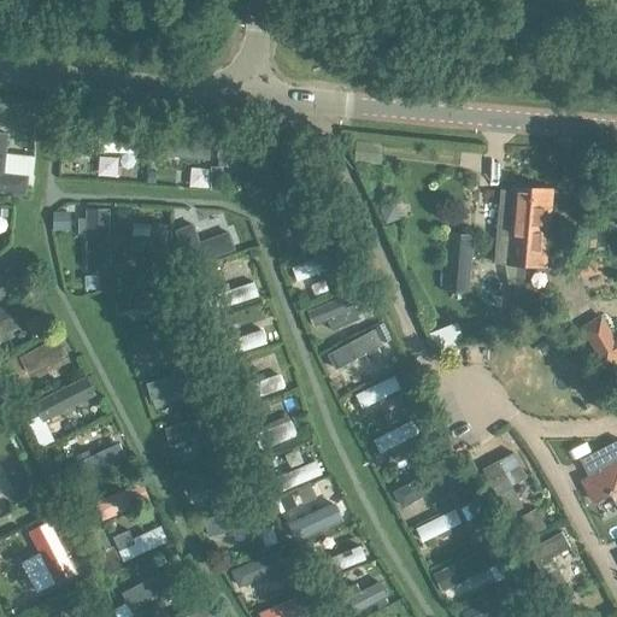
[(86,129),(84,151),(134,153),(135,131),(86,129)]
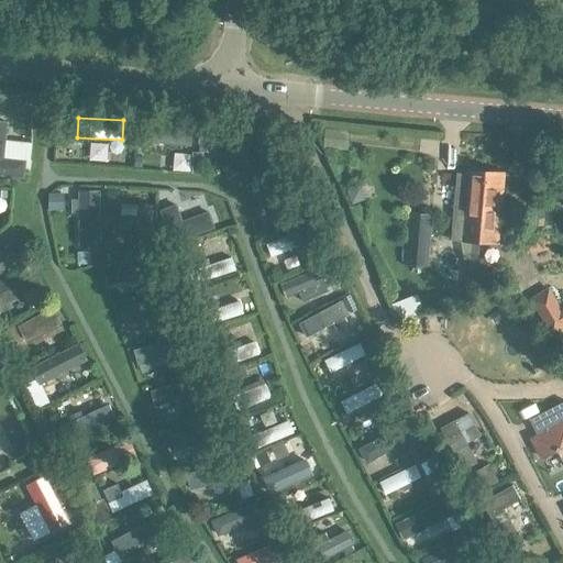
[(0,121),(0,177),(25,180),(28,162),(4,159),(9,122),(0,121)]
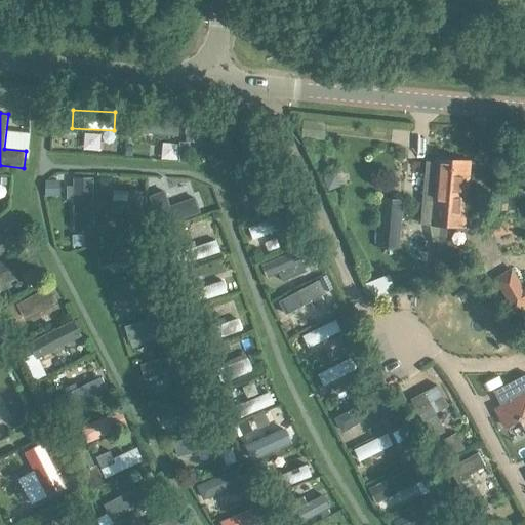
[(205,142),(205,132),(234,133),(235,118),(186,115),(185,131),(194,132),(194,140),(205,142)]
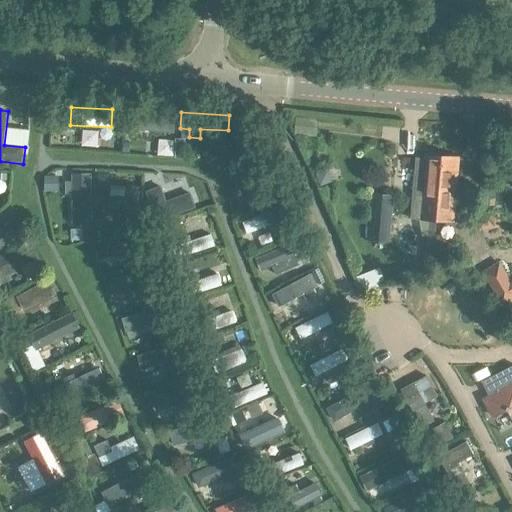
[(172,115),(130,113),(129,130),(171,132),(172,115)]
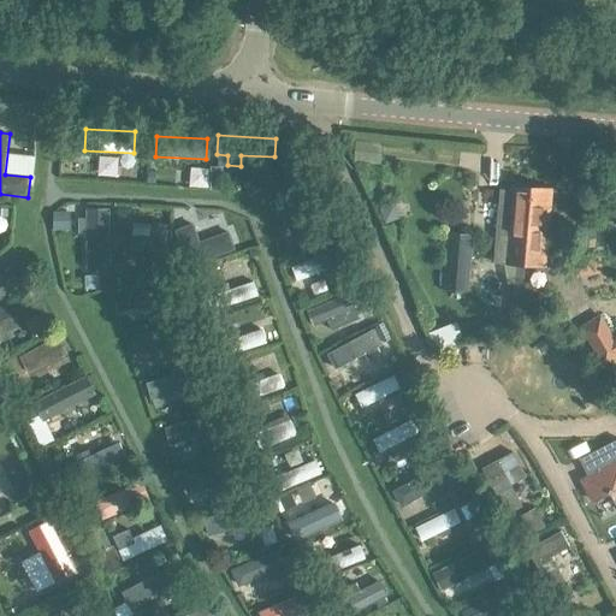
[(502,185),(496,262),(525,265),(532,188),(511,185),(502,185)]
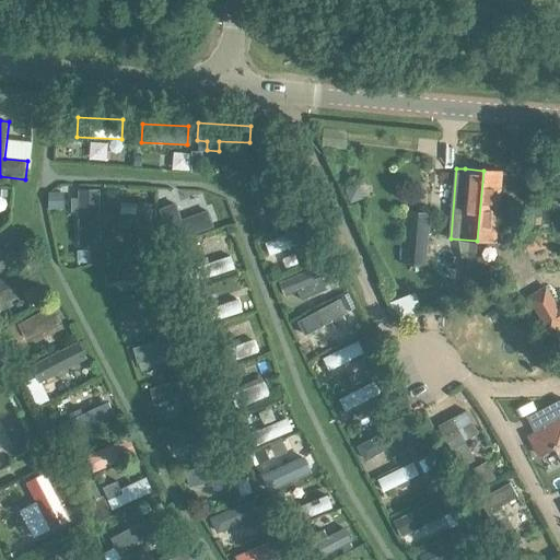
[(483,171),(477,241),(496,242),(502,172),(483,171)]
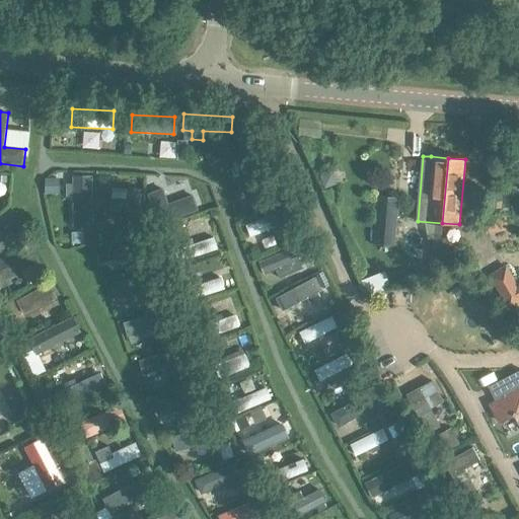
[(320,176),(324,189),(338,184),(332,171),(320,176)]
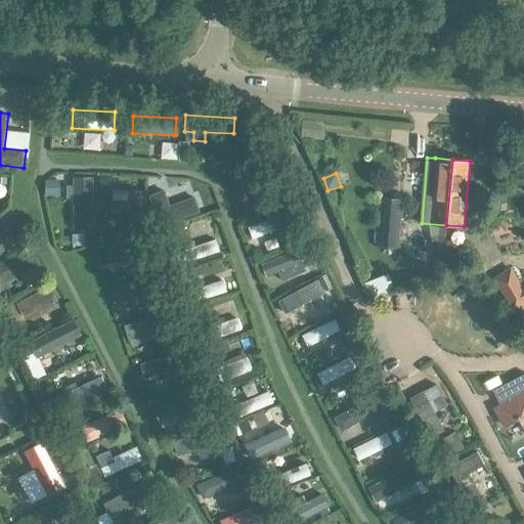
[(68,187),(68,200),(74,200),(74,229),(93,229),(93,178),(74,178),(74,186),(74,187),(68,187)]
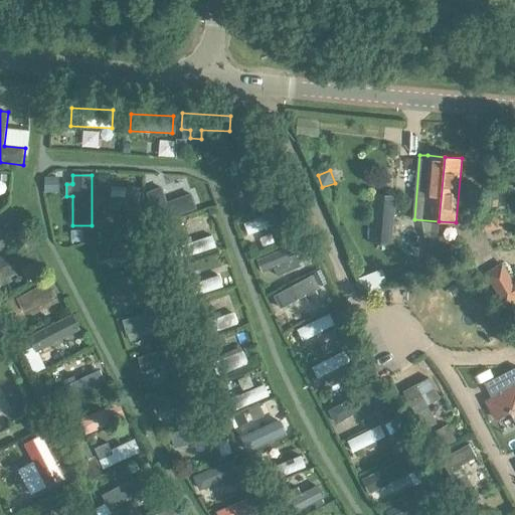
[(112,198),(111,209),(126,209),(125,225),(138,226),(140,189),(126,188),(126,198),(112,198)]
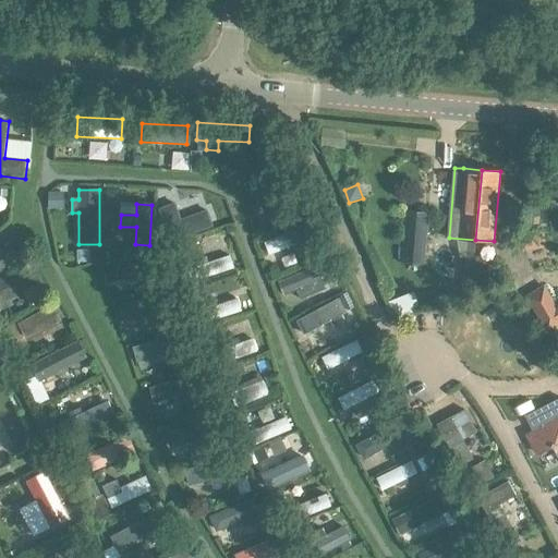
[(176,204),(159,209),(171,241),(213,227),(207,211),(181,220),(176,204)]
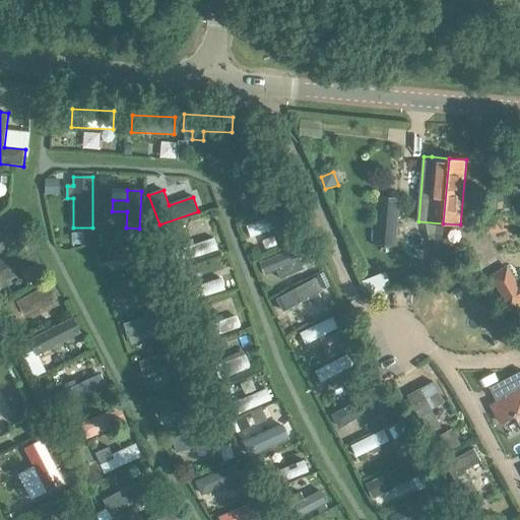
[(375,247),(395,248),(397,221),(400,221),(401,216),(403,216),(403,211),(398,210),(399,198),(379,197),(375,247)]
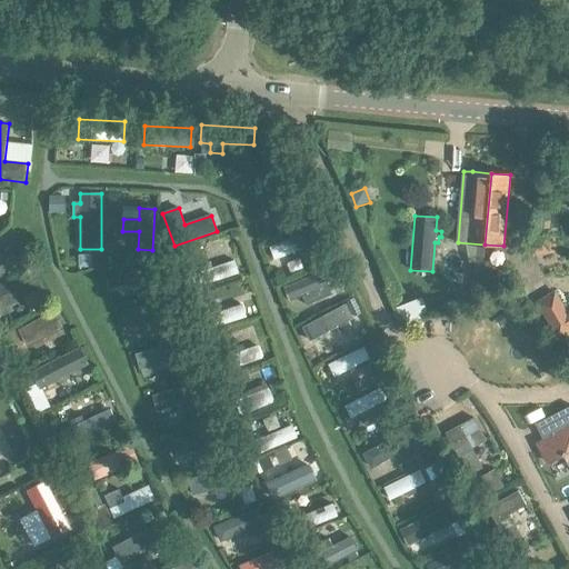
[(268,247),(273,261),(312,246),(307,232),(268,247)]
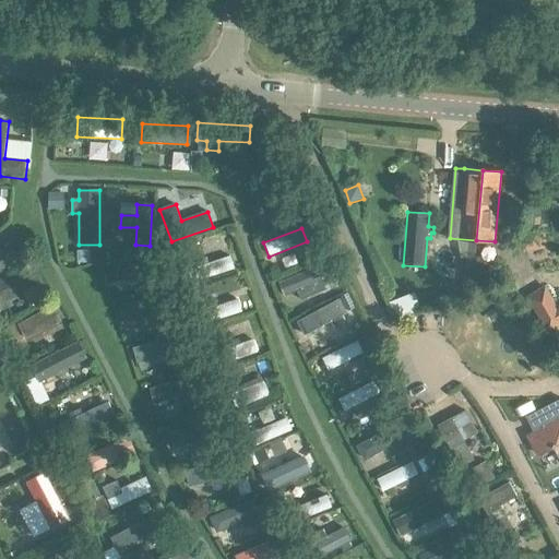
[(0,249),(0,273),(27,246),(16,235),(1,251),(0,249)]
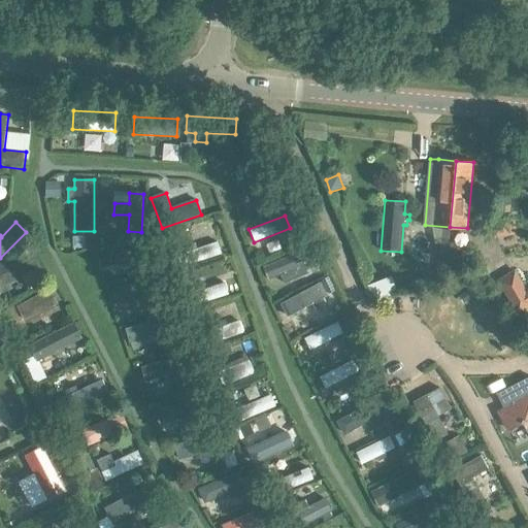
[(251,244),(256,257),(289,243),(284,231),(251,244)]
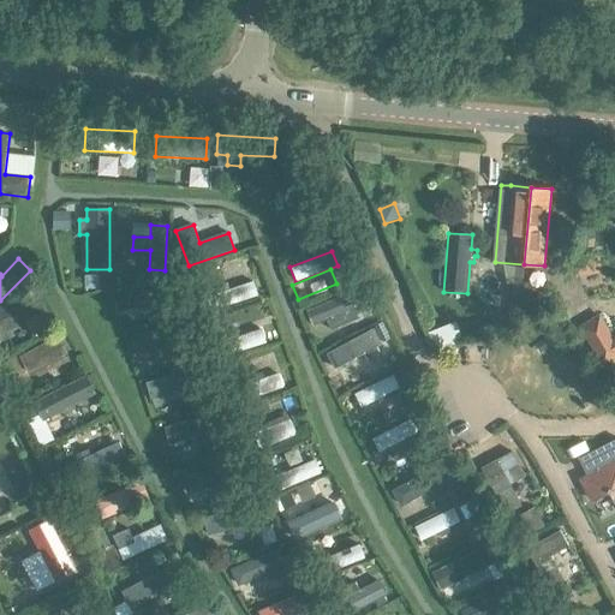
[(219,290),(213,292),(218,308),(258,293),(252,278),(230,286),(227,279),(218,282),(219,290)]
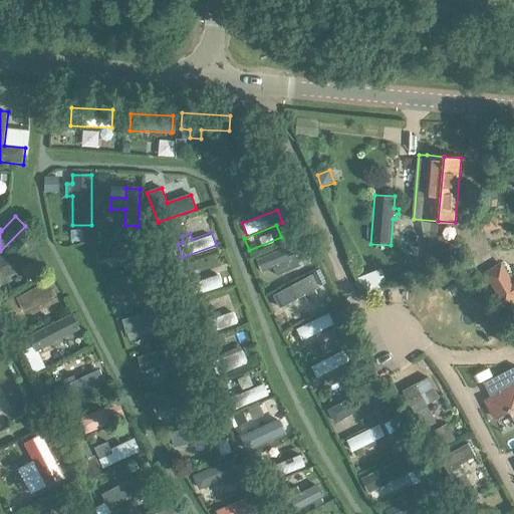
[(96,245),(101,263),(141,252),(136,234),(96,245)]
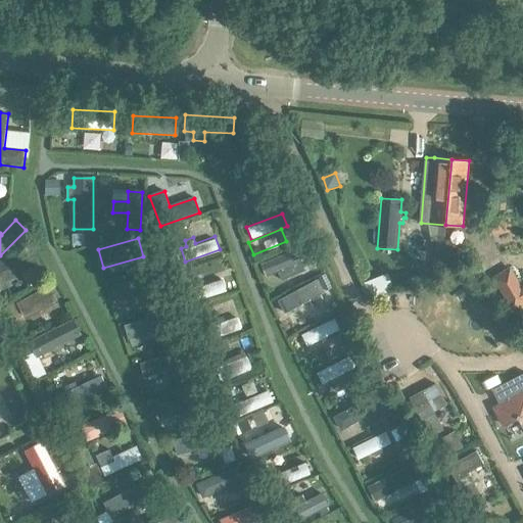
[(443,243),(436,242),(433,270),(441,270),(443,243)]
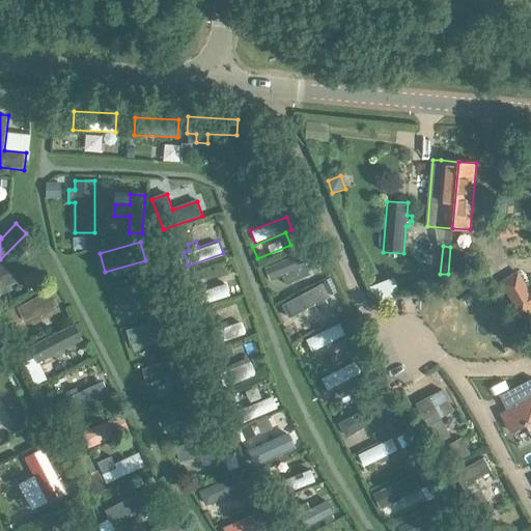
[(32,252),(0,267),(0,277),(4,286),(4,287),(23,278),(28,289),(47,281),(40,269),(32,252)]
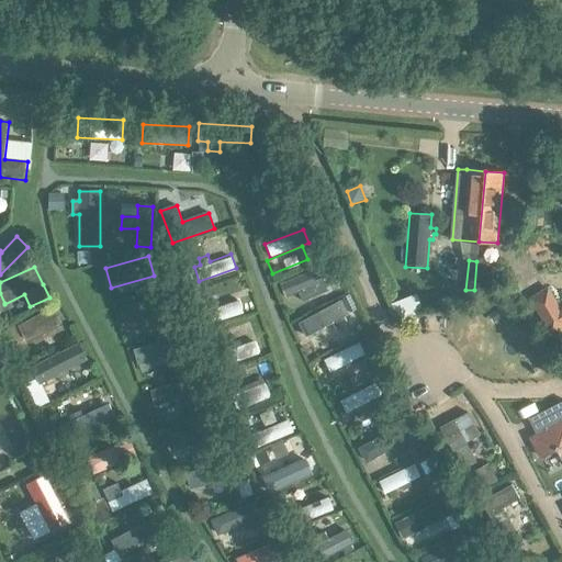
[(321,270),(282,285),(288,299),(326,283),(321,270)]
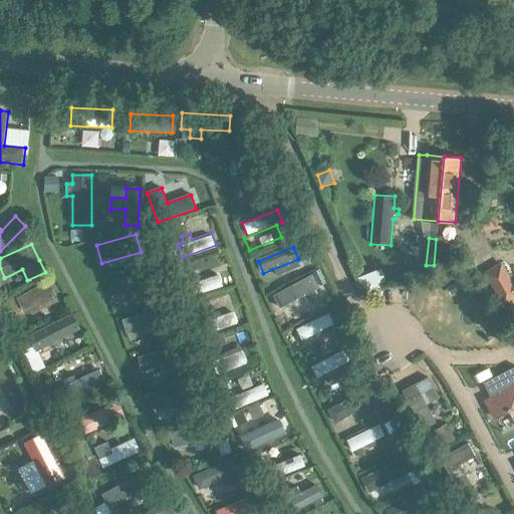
[(183,261),(179,250),(167,254),(171,265),(183,261)]
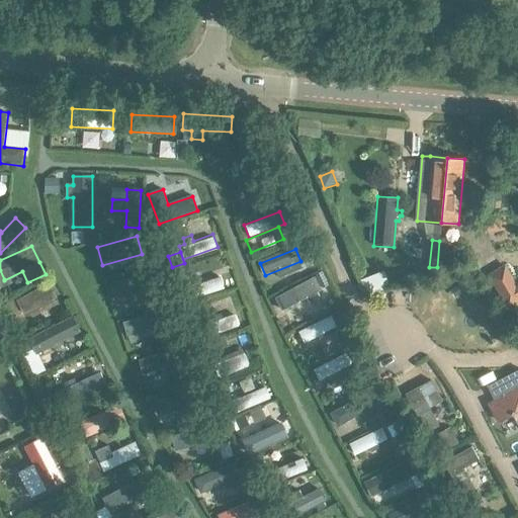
[(189,258),(192,270),(217,265),(214,253),(189,258)]
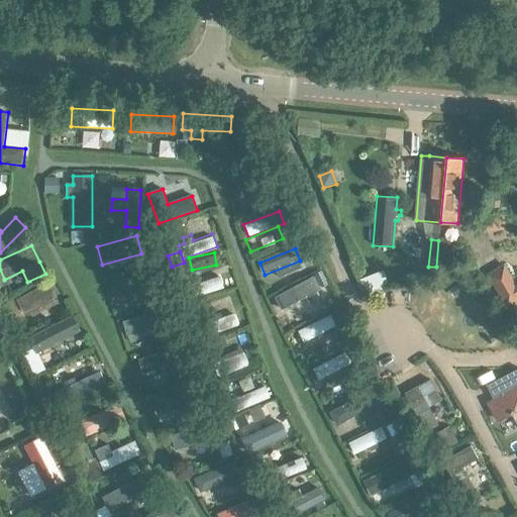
[(505,264),(486,275),(507,312),(516,305),(516,281),(516,283),(505,264)]
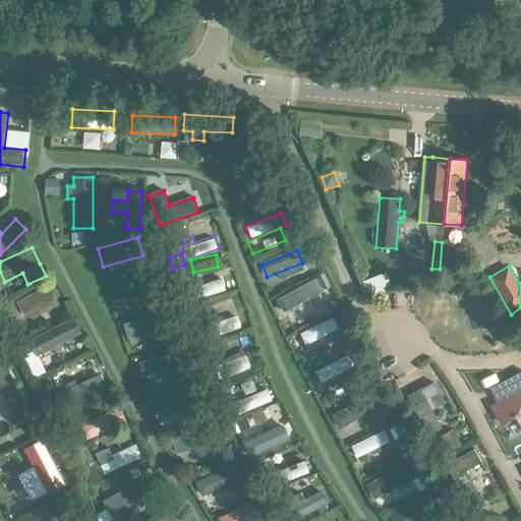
[(155,289),(151,274),(111,285),(116,301),(155,289)]
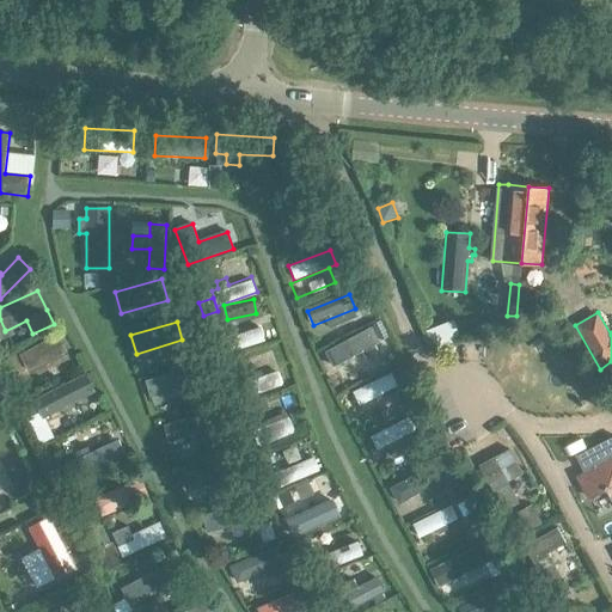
[(456,322),(427,332),(434,350),(463,340),(456,322)]
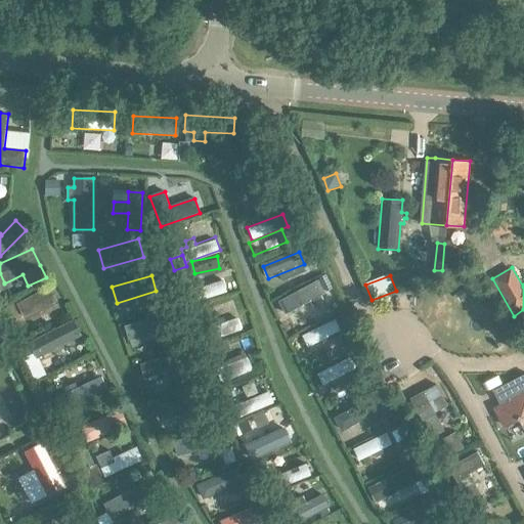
[(191,289),(197,302),(227,293),(222,279),(191,289)]
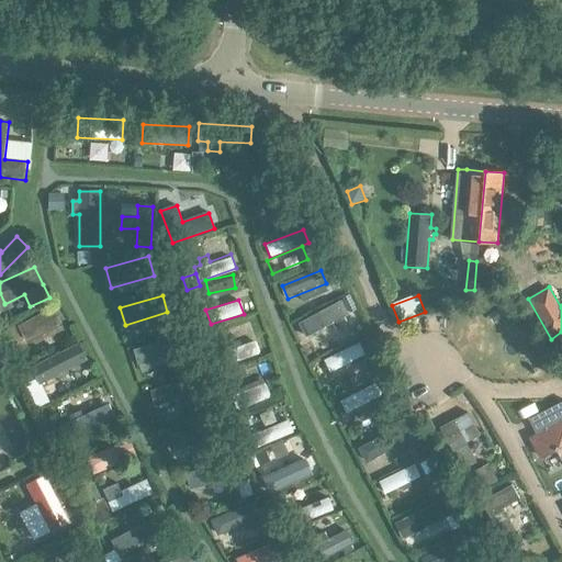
[(341,302),(301,324),(307,338),(334,324),(337,328),(346,323),(344,318),(348,316),(341,302)]
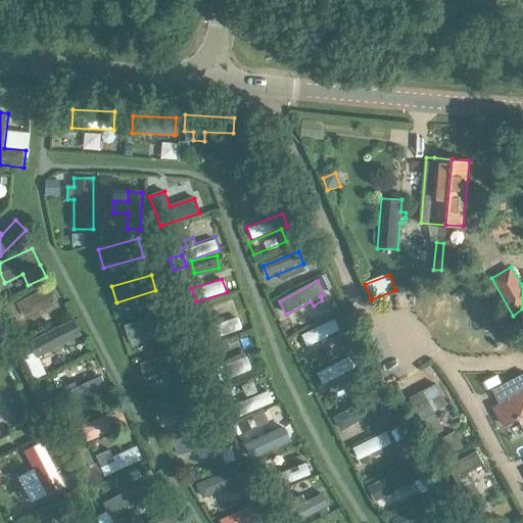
[(50,289),(16,305),(24,320),(32,316),(34,322),(42,318),(39,313),(57,303),(50,289)]
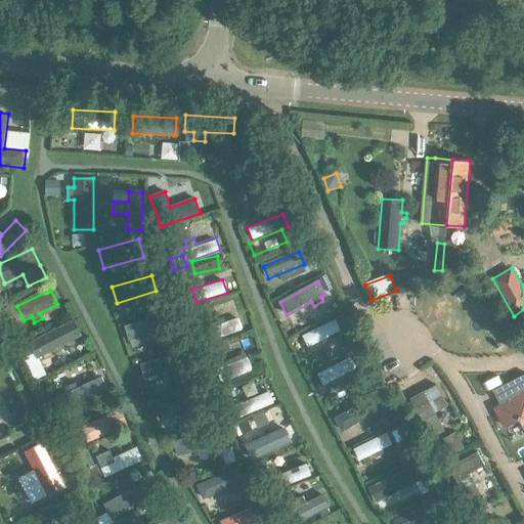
[(245,329),(239,314),(199,330),(204,343),(245,329)]
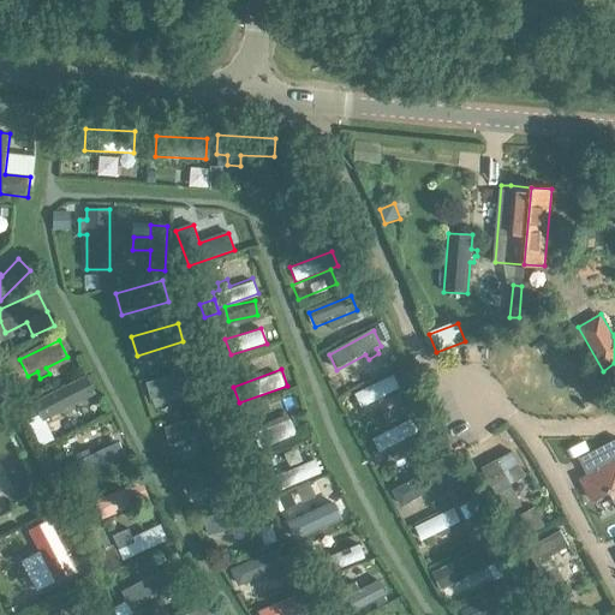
[(154,402),(202,388),(197,371),(149,386),(154,402)]
